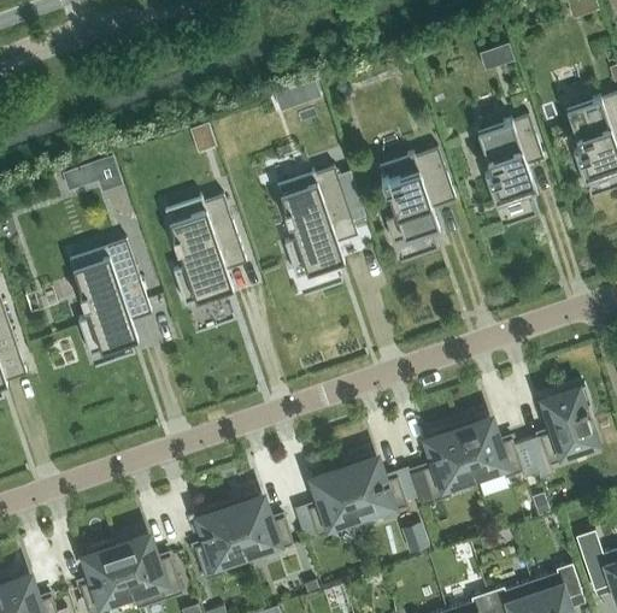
[(494,66),(526,56),(519,40),(488,49),(494,66)]
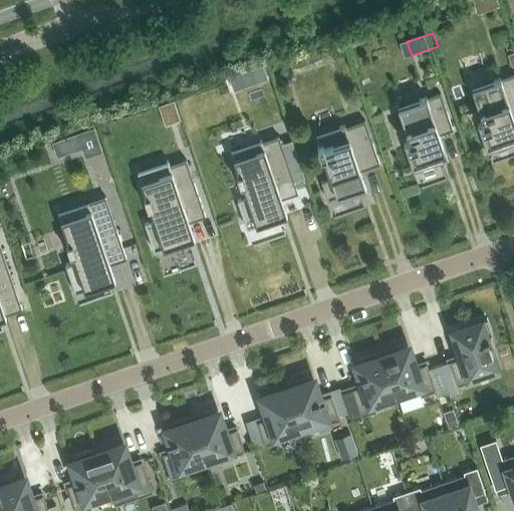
[(262,67),(251,71),(256,84),(267,80),(262,67)]
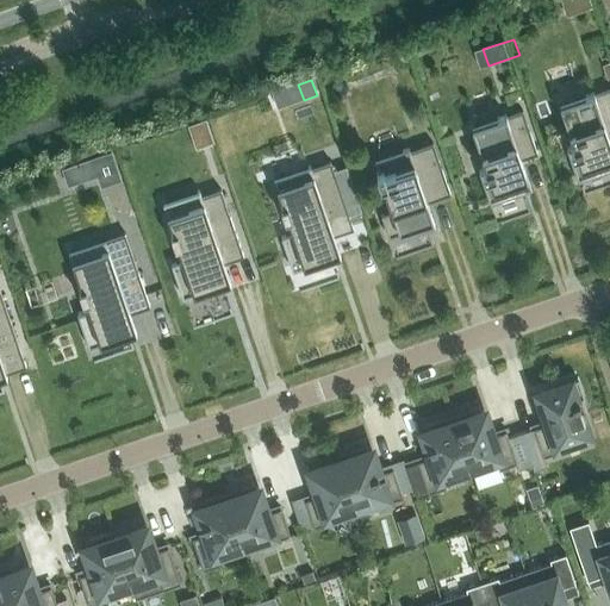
[(609,91),(561,107),(574,149),(567,151),(578,183),(609,172),(609,139),(609,138),(609,91)]
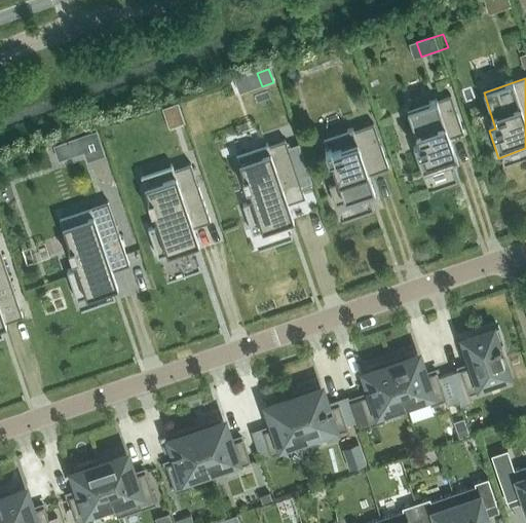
[(463,136),(451,98),(429,105),(429,106),(408,113),(410,119),(420,148),(413,150),(421,174),(422,177),(445,170),(458,165),(450,140),(463,136)]
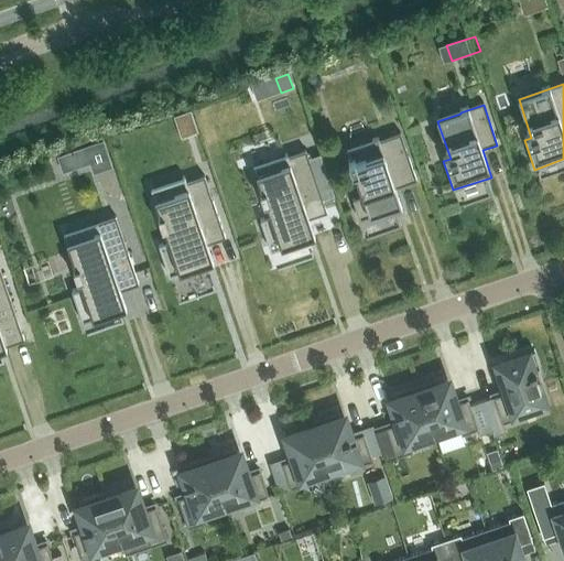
[(191,114),(173,119),(181,140),(198,135),(191,114)]
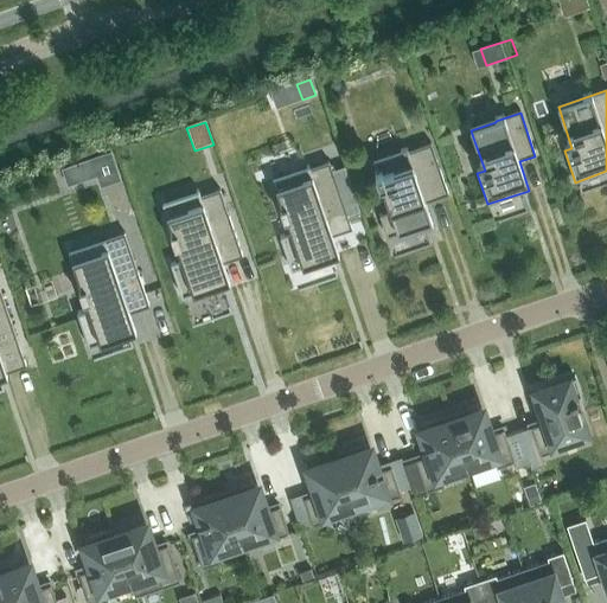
[(400,154),(374,164),(376,171),(376,173),(375,174),(378,186),(381,186),(390,213),(382,217),(382,216),(379,217),(385,235),(387,235),(388,238),(417,229),(432,224),(426,204),(448,196),(430,146),(415,151),(408,154),(407,151),(400,153),(400,154)]
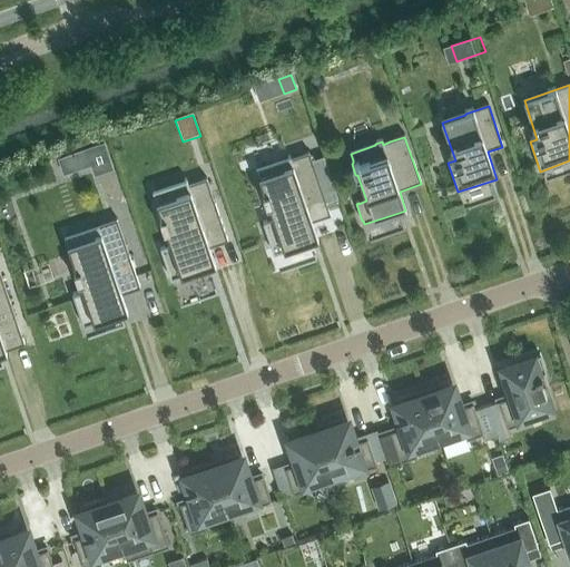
[(102,146),(84,153),(94,178),(111,172),(102,146)]
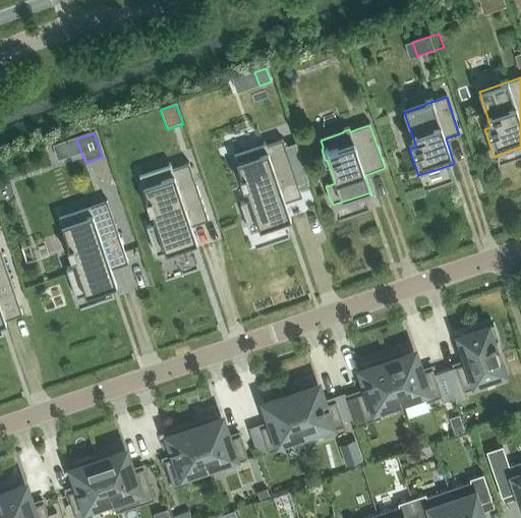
[(283,140),(234,157),(249,203),(240,206),(249,234),(283,223),(277,206),(301,197),(283,140)]
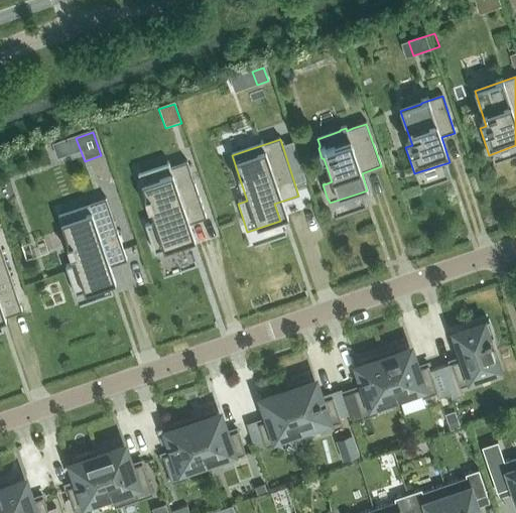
[(170,175),(141,185),(146,200),(145,201),(148,211),(150,210),(154,223),(145,226),(155,255),(187,243),(195,241),(194,238),(188,224),(204,219),(205,221),(206,220),(186,162),(170,168),(168,163),(166,164),(170,175)]
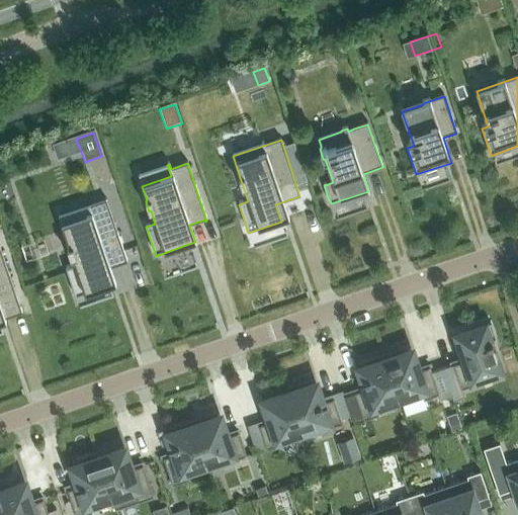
[(69,247),(68,248),(71,258),(73,258),(76,266),(66,269),(76,298),(115,284),(110,269),(127,263),(106,200),(88,206),(92,219),(63,229),(69,247)]
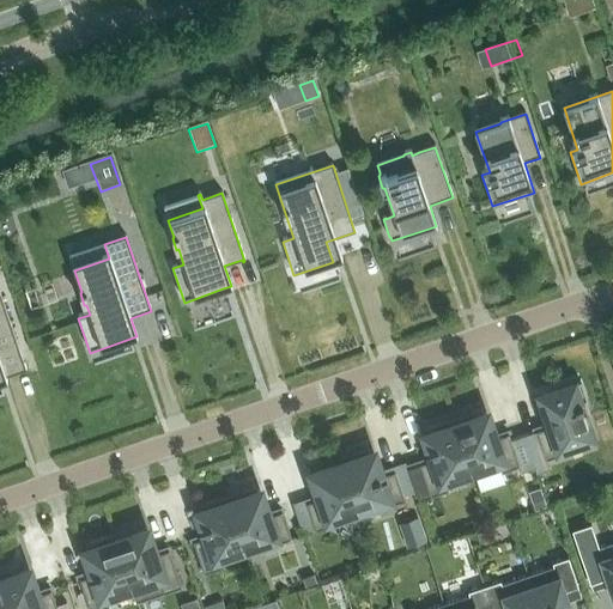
[(0,382),(7,381),(0,359),(0,357),(19,351),(0,293),(0,382)]
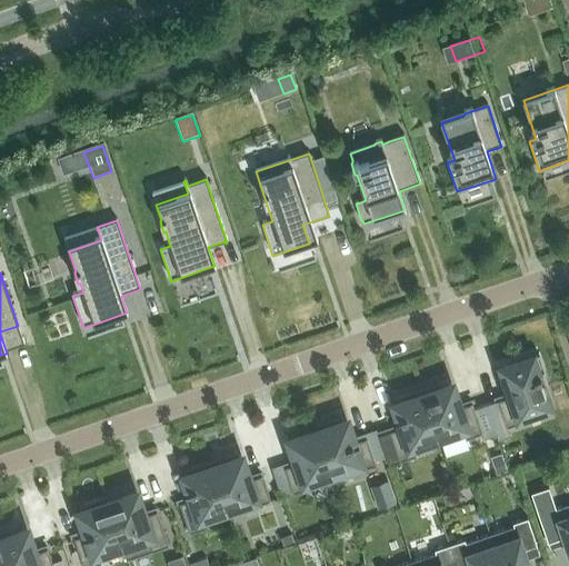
[(512,390),(515,397),(499,403),(497,403),(507,430),(525,424),(523,418),(550,409),(540,379),(541,379),(540,376),(543,375),(547,383),(548,381),(539,356),(503,367),(512,390)]
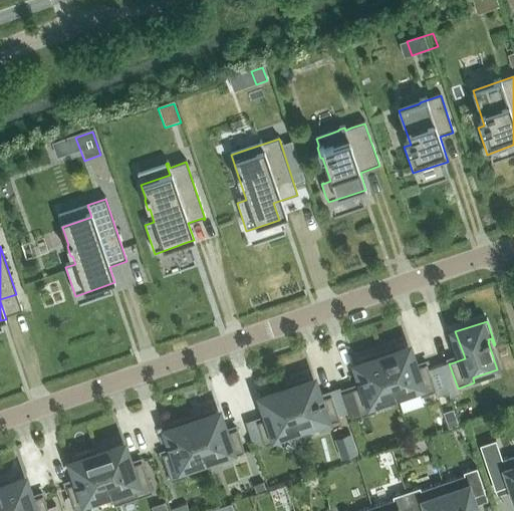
[(379,352),(396,400),(397,402),(419,394),(421,399),(436,394),(427,365),(425,366),(413,371),(411,365),(404,344),(379,352)]
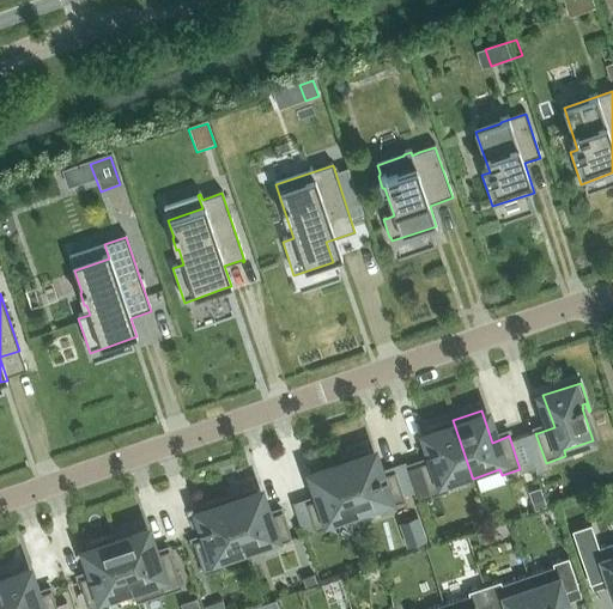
[(420,503),(449,492),(447,486),(472,476),(453,420),(425,430),(435,460),(408,468),(420,503)]
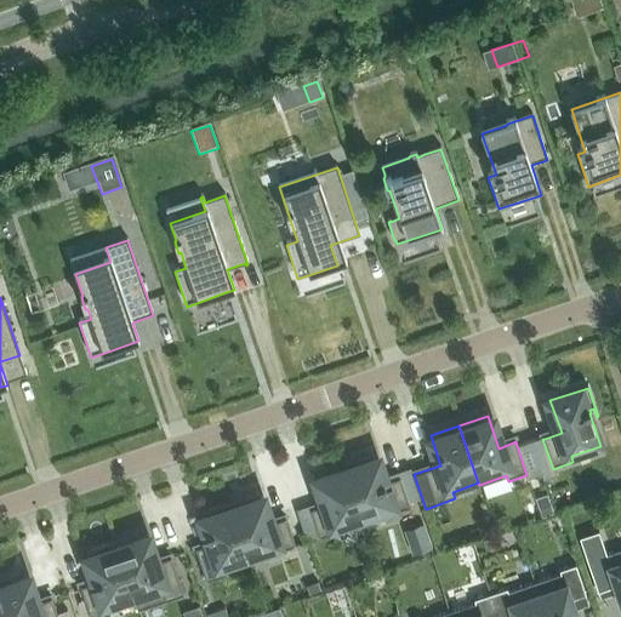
[(374,455),(346,464),(364,519),(391,510),(392,515),(410,509),(400,480),(398,480),(398,481),(385,485),(385,484),(383,485),(381,478),(374,455)]
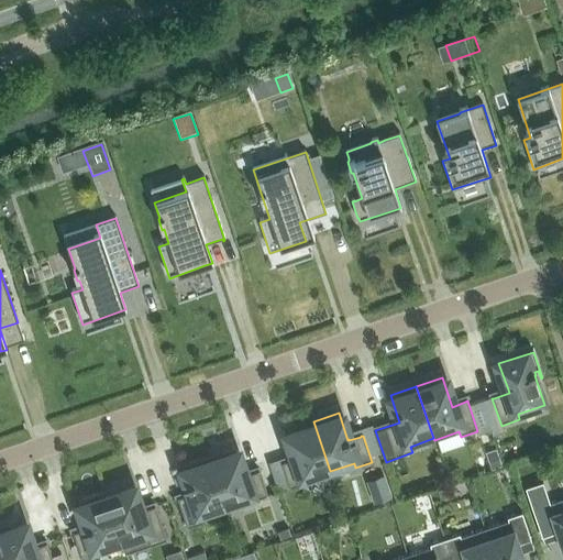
[(330,471),(313,421),(311,421),(313,427),(289,435),(288,430),(286,430),(295,453),(297,460),(284,464),(282,464),(290,491),(332,476),(330,471)]
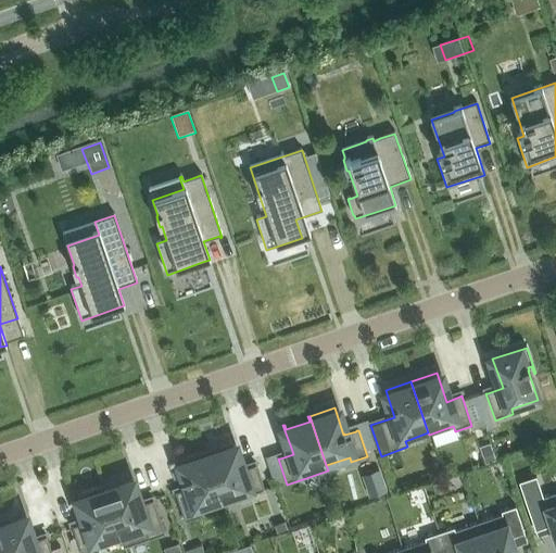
[(231,443),(205,452),(223,500),(247,492),(249,497),(265,491),(256,466),(254,467),(241,472),(239,465),(231,443)]
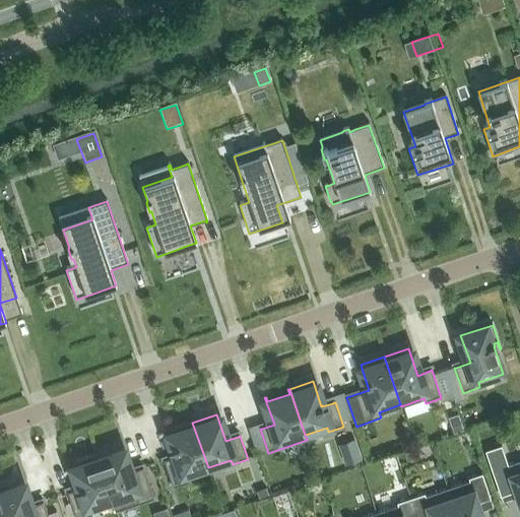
[(449,419),(454,435),(464,432),(459,415),(449,419)]
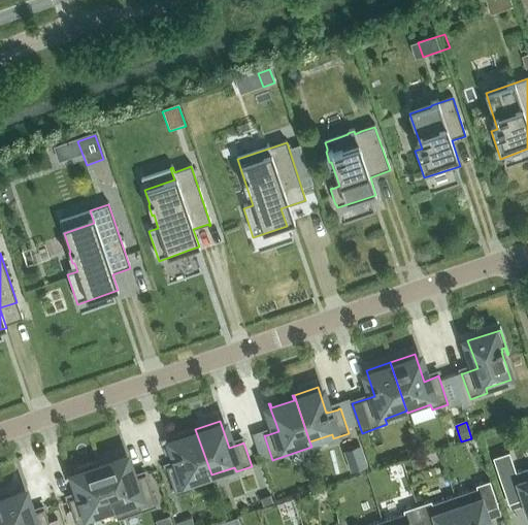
[(211,474),(195,429),(171,437),(176,454),(177,459),(178,458),(180,464),(168,468),(166,469),(175,496),(191,491),(188,483),(211,474)]
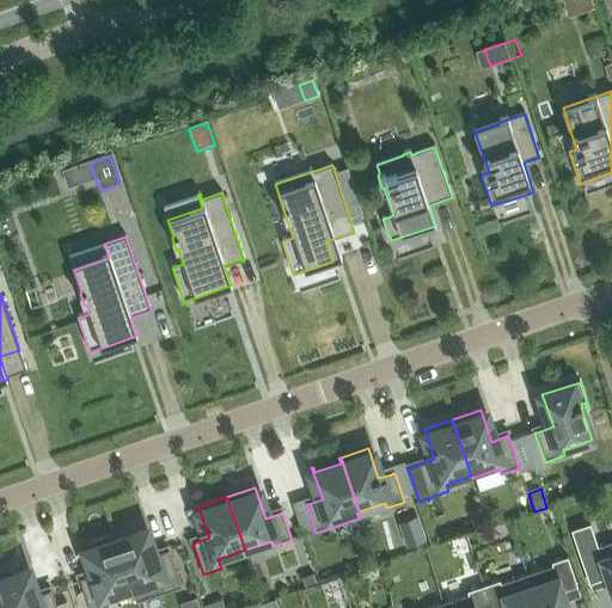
[(418,520),(401,526),(408,547),(426,541),(418,520)]
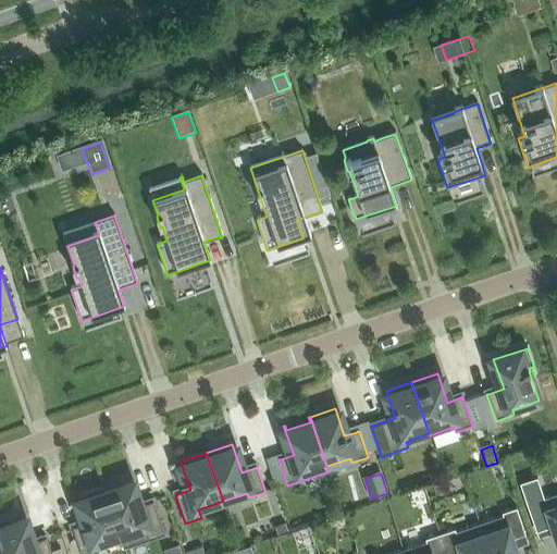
[(103,488),(102,488),(121,541),(124,551),(165,537),(153,503),(151,503),(151,504),(138,508),(136,502),(137,502),(128,479),(127,479),(130,484),(106,492),(103,488)]
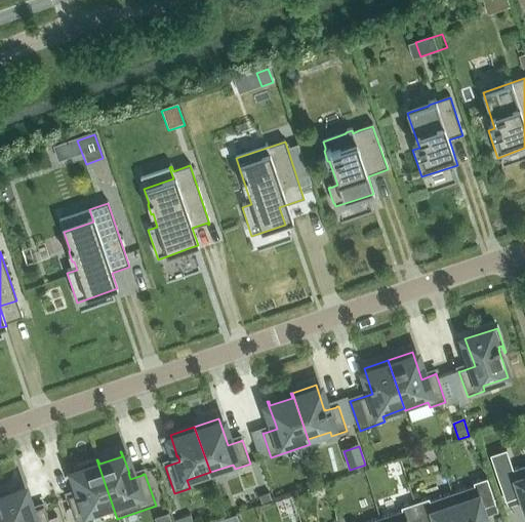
[(521,497),(524,511),(524,467),(513,471),(507,451),(490,457),(506,504),(521,497)]
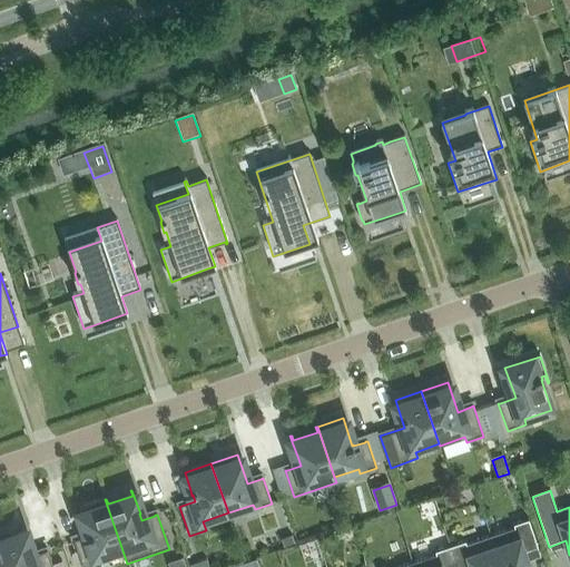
[(124,554),(105,499),(79,508),(86,529),(87,528),(89,535),(88,536),(88,537),(76,541),(76,540),(74,541),(82,566),(100,566),(99,563),(124,554)]
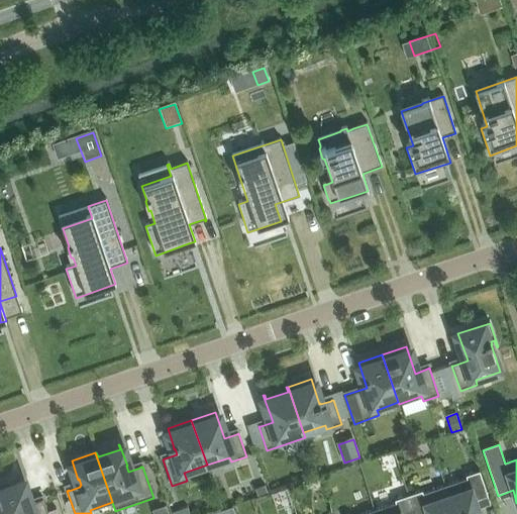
[(480,513),(476,502),(488,497),(480,473),(466,478),(467,480),(444,488),(453,513),(480,513)]
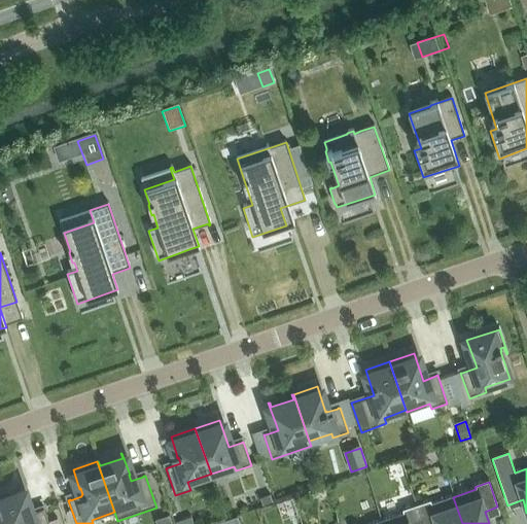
[(0,509),(5,523),(48,523),(44,510),(42,511),(30,515),(28,509),(21,488),(20,488),(21,493),(0,499),(0,509)]
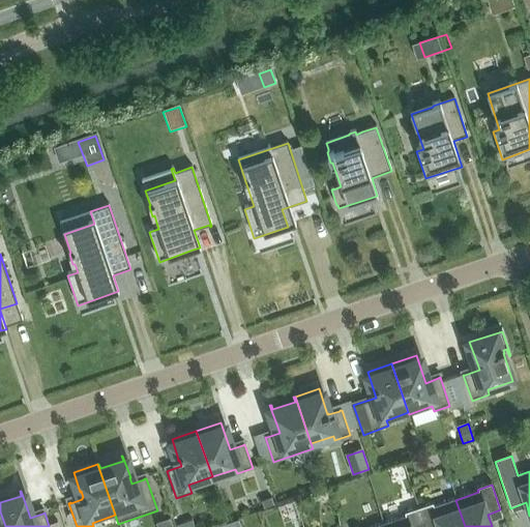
[(267,494),(255,498),(259,511),(272,506),(267,494)]
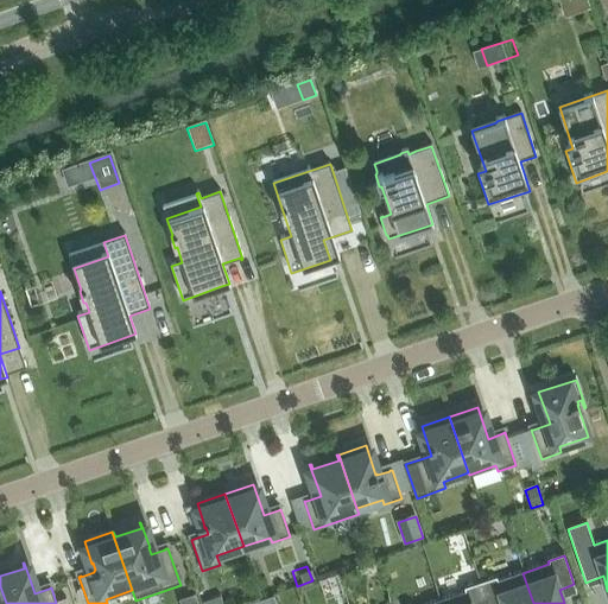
[(533,603),(523,573),(498,582),(496,578),(480,584),(487,603),(533,603)]
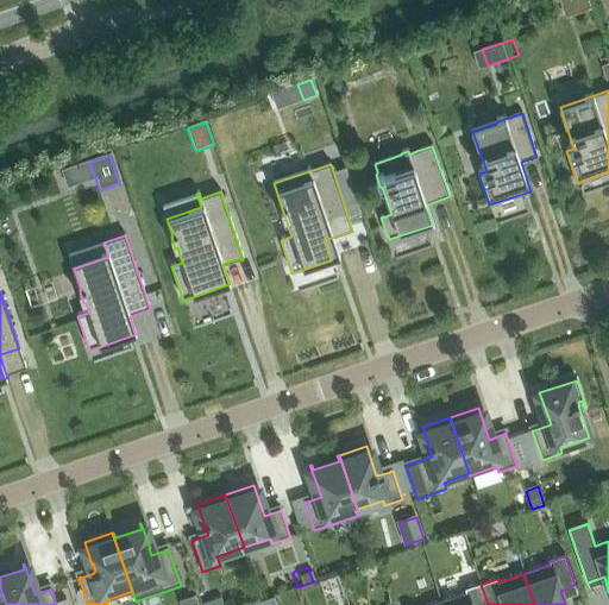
[(465,591),(466,593),(440,603),(440,604),(488,604),(481,585),(465,591)]
